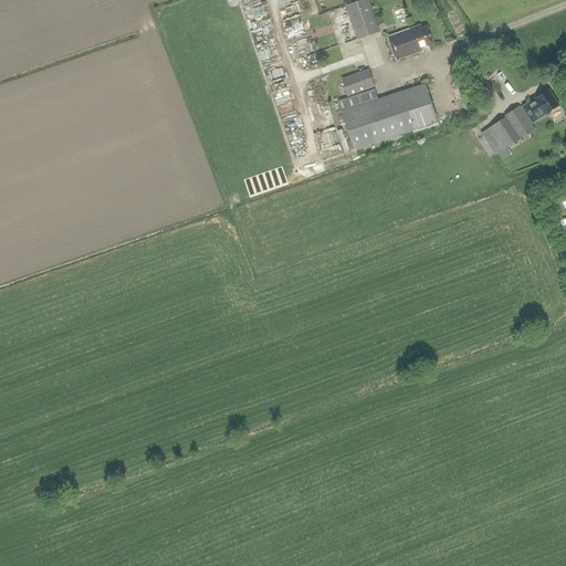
[(360,0),(345,7),(357,40),(381,31),(369,0),(360,0)]
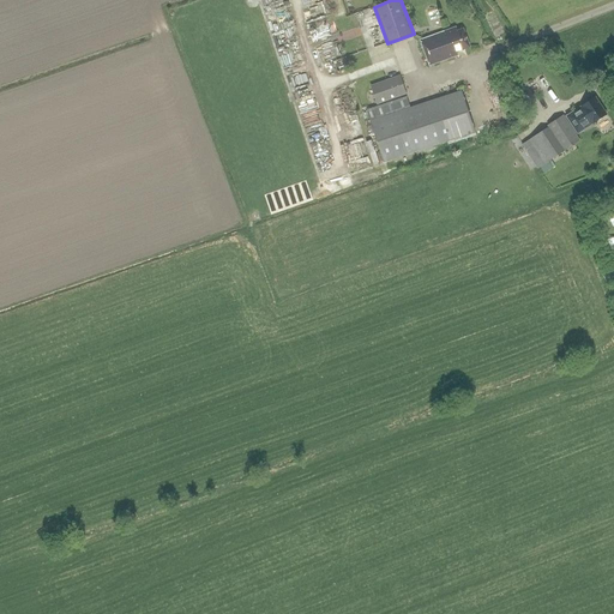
[(423,49),(427,58),(429,66),(458,56),(457,52),(469,47),(463,30),(457,31),(456,29),(421,41),(423,49)]
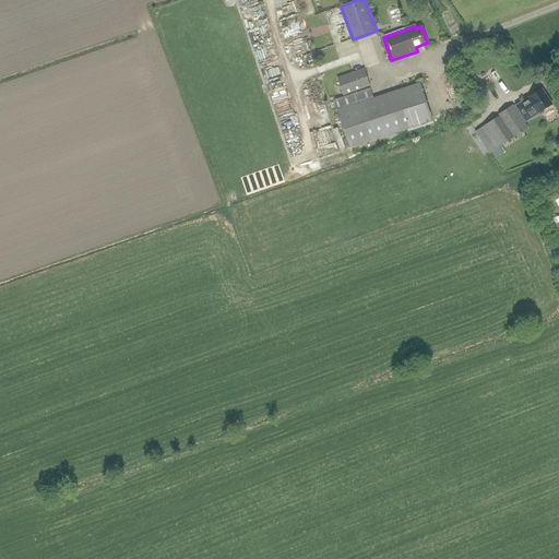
[(337,79),(343,96),(370,86),(364,69),(337,79)]
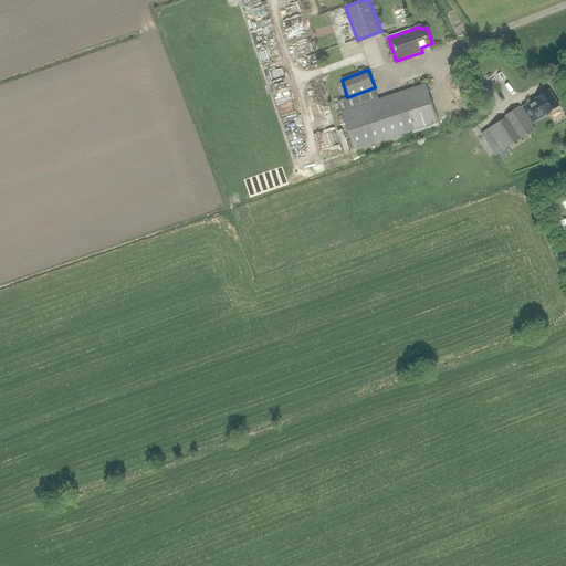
[(342,112),(354,150),(439,123),(426,84),(342,112)]
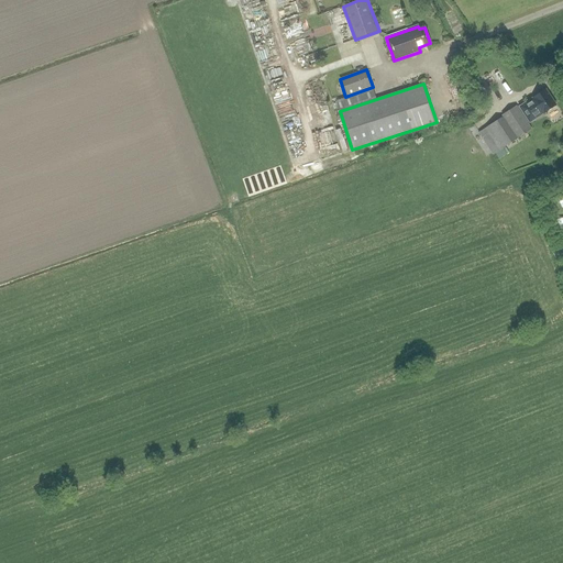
[(530,123),(537,118),(543,113),(556,106),(547,89),(532,98),(532,99),(527,102),(519,108),(530,123)]
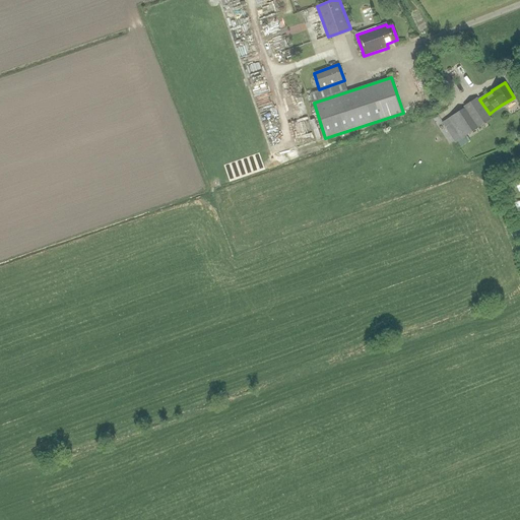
[(455,143),(492,119),(477,98),(463,107),(464,108),(442,123),(455,143)]
